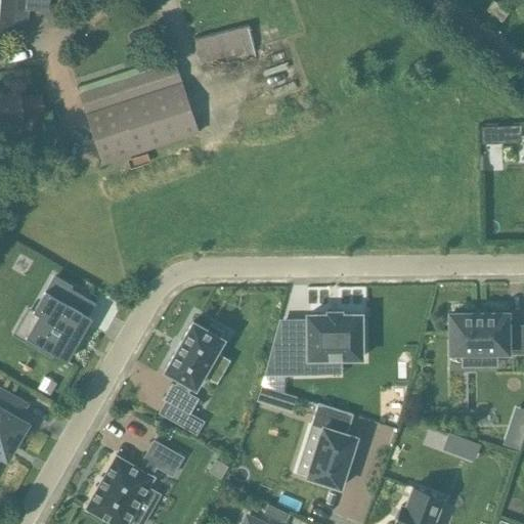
[(0,0),(0,33),(13,35),(16,0),(0,0)]
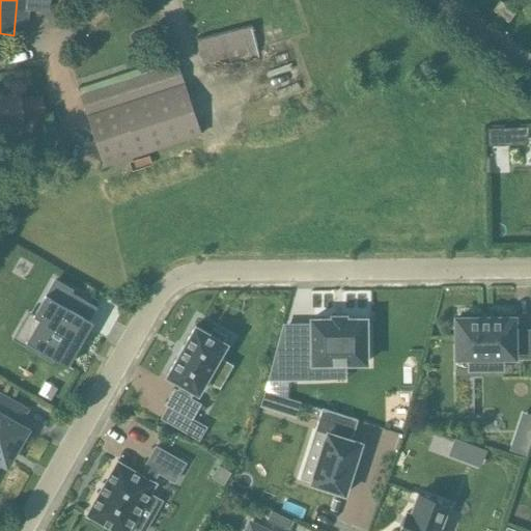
[(17,0),(14,35),(27,36),(29,10),(29,0),(17,0)]
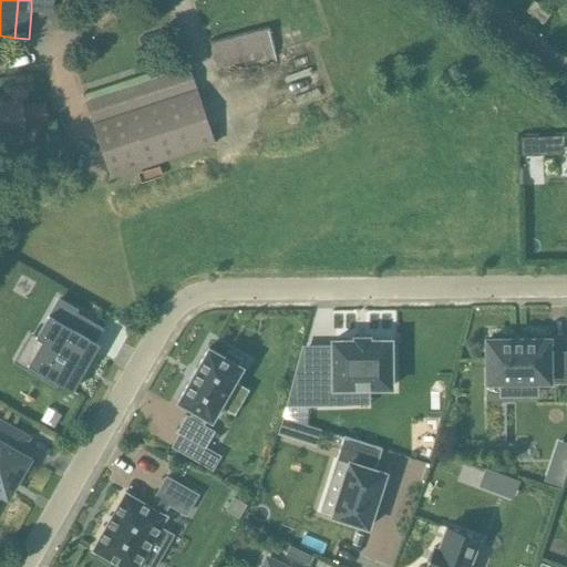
[(552,13),(535,0),(526,10),(543,23),(552,13)]
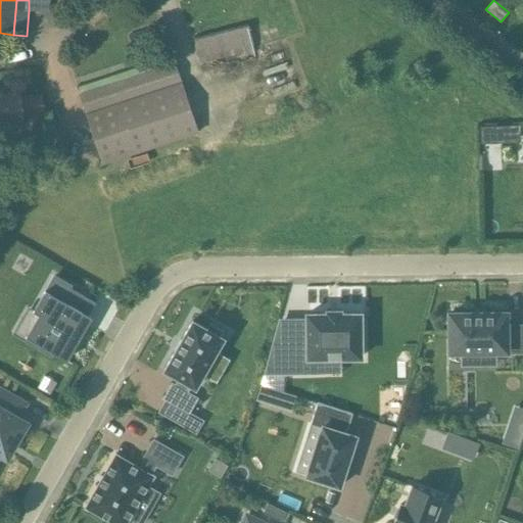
[(255,49),(249,25),(195,39),(199,55),(201,63),(255,49)]
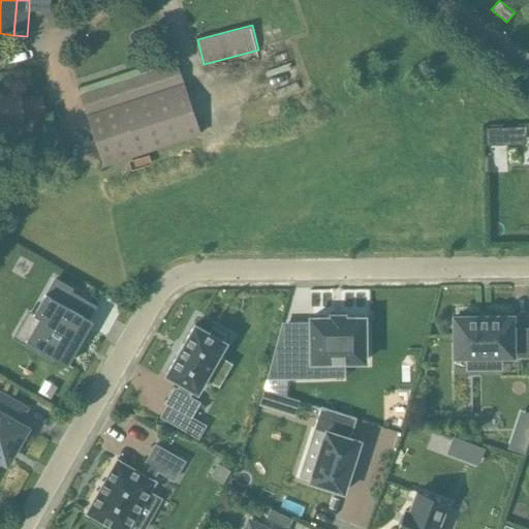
[(200,134),(177,64),(83,95),(81,96),(104,165),(200,134)]
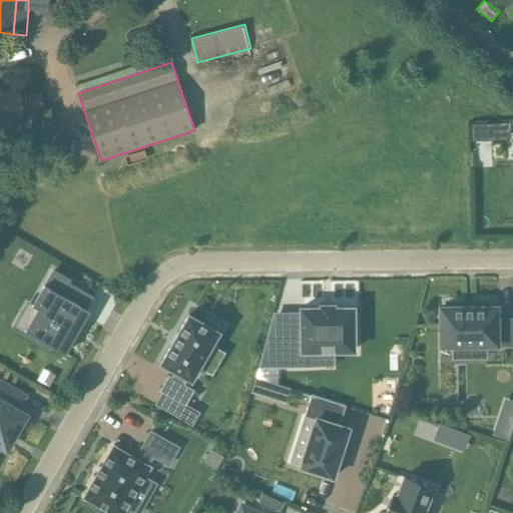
[(21,95),(19,86),(0,88),(0,123),(24,121),(23,112),(43,109),(41,93),(21,95)]
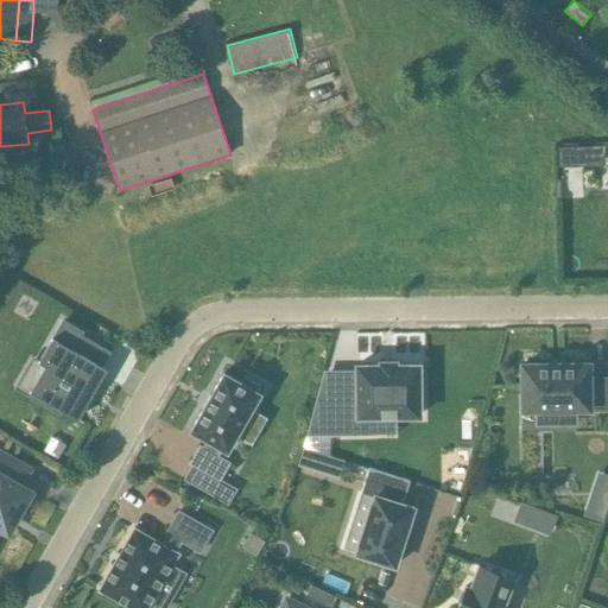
[(556,146),(557,166),(601,164),(600,144),(556,146)]
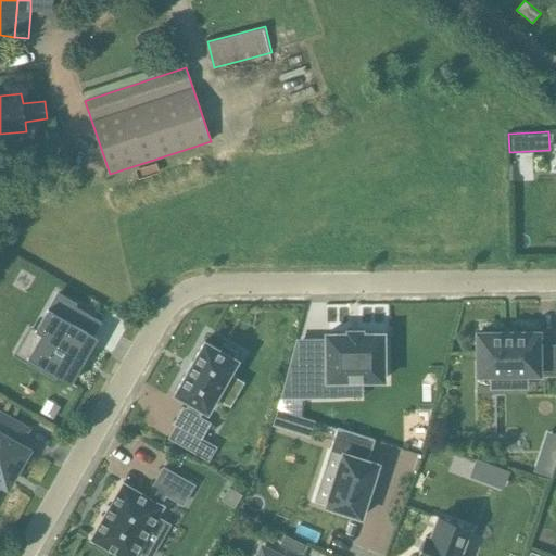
[(41,333),(25,362),(55,379),(58,375),(72,383),(98,337),(93,335),(99,324),(100,321),(74,306),(75,303),(58,293),(36,331),(41,333)]
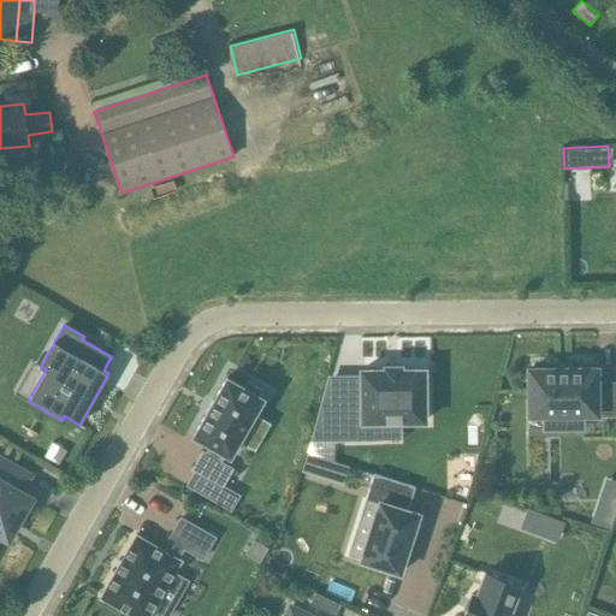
[(321,403),(311,440),(365,440),(365,421),(425,421),(425,369),(401,369),(401,367),(386,367),(386,369),(362,371),(362,391),(355,391),(355,403),(321,403)]
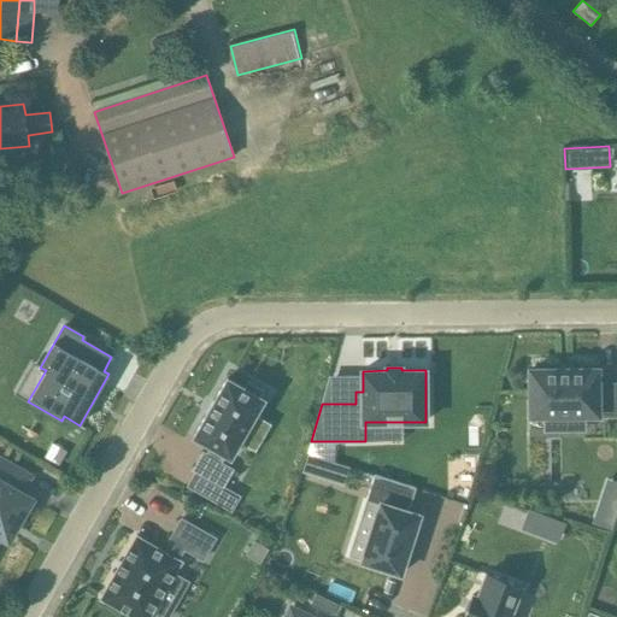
[(597,415),(597,417),(616,416),(616,382),(598,383),(598,369),(530,370),(530,416),(545,415),(545,430),(565,430),(565,415),(597,415)]
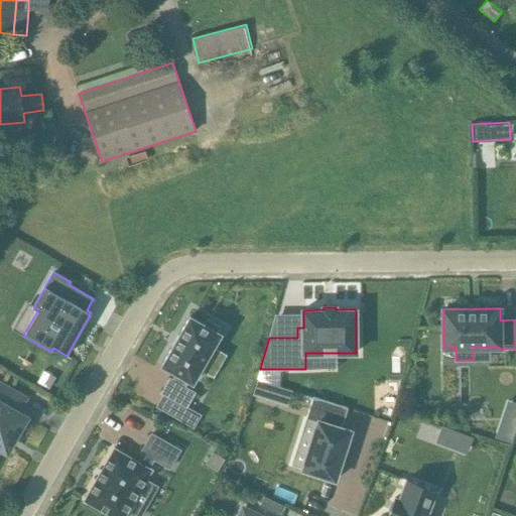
[(169,378),(161,392),(186,406),(195,392),(184,387),(188,380),(192,382),(221,334),(218,332),(221,327),(208,319),(205,325),(190,316),(162,365),(176,373),(172,380),(169,378)]
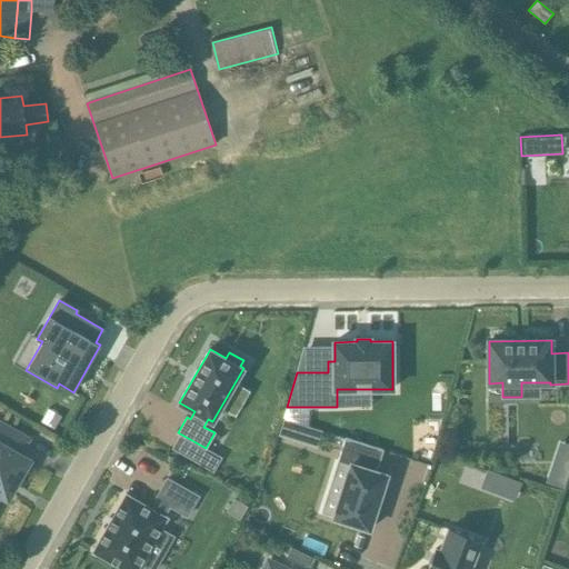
[(285,418),(279,435),(291,439),(297,422),(285,418)]
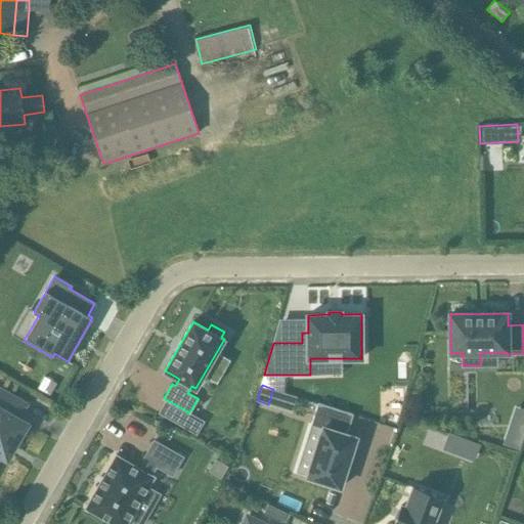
[(4,441),(13,446),(27,424),(16,419),(25,404),(0,390),(0,453),(3,448),(1,447),(4,441)]
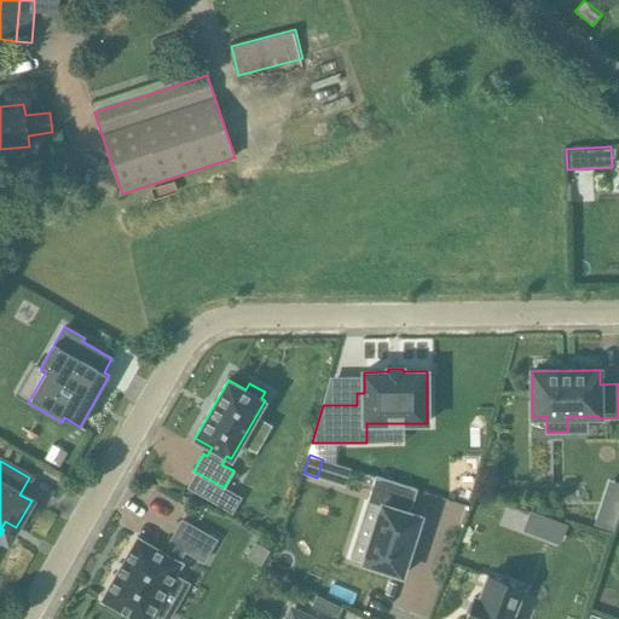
[(381,505),(363,563),(403,576),(409,555),(410,555),(415,538),(415,537),(421,516),(410,513),(417,490),(376,476),(368,502),(381,505)]
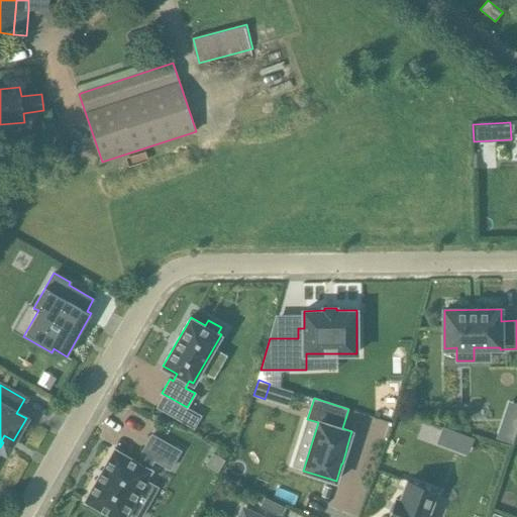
[(201,415),(187,407),(180,420),(194,428),(201,415)]
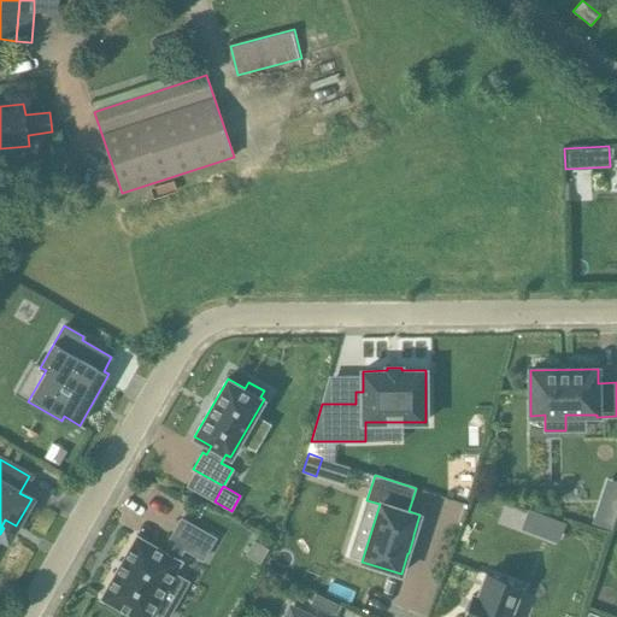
[(615,515),(604,511),(600,526),(610,528),(615,515)]
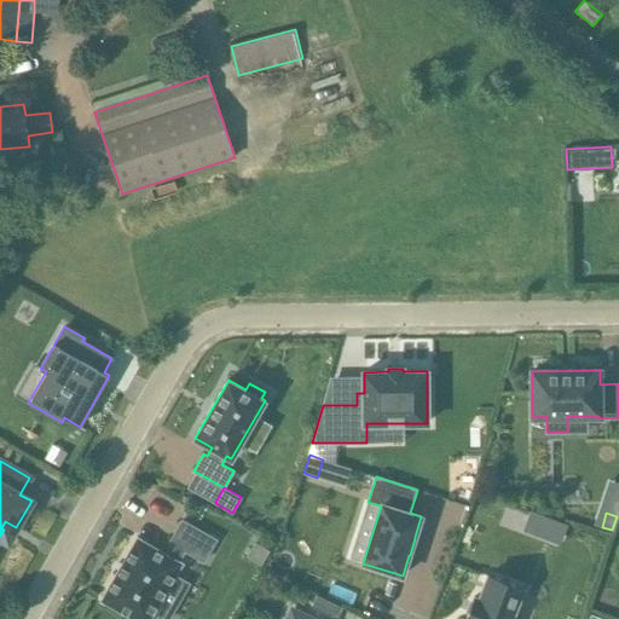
[(557,520),(551,534),(560,538),(566,524),(557,520)]
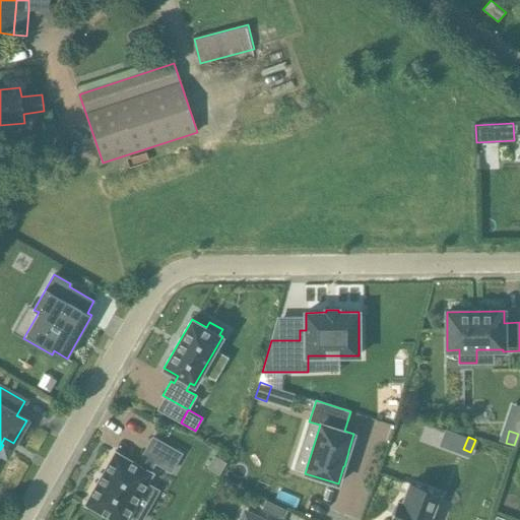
[(152,475),(153,473),(151,472),(149,471),(155,462),(171,471),(181,454),(152,438),(143,455),(144,456),(139,465),(117,453),(117,452),(115,451),(114,453),(115,453),(86,503),(85,503),(84,505),(86,506),(86,505),(112,519),(125,519),(152,474),(152,475)]
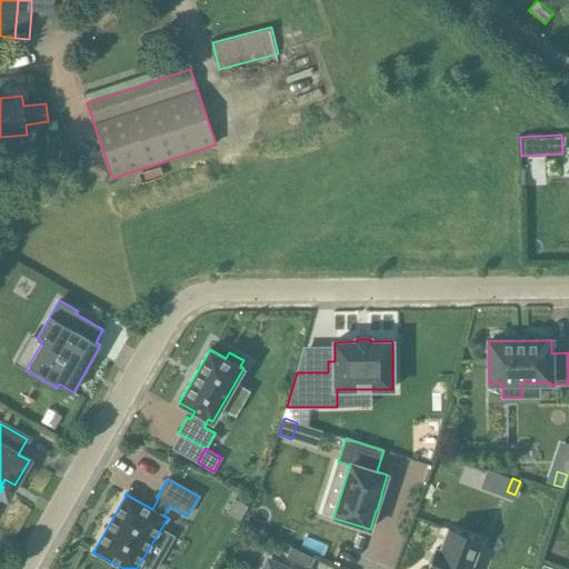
[(235,500),(228,511),(239,518),(247,507),(235,500)]
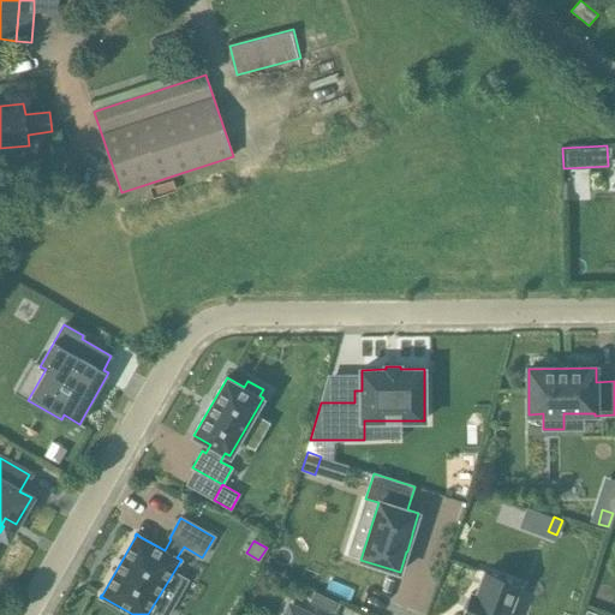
[(508,614),(520,584),(487,571),(478,595),(472,592),(464,614),(508,614)]
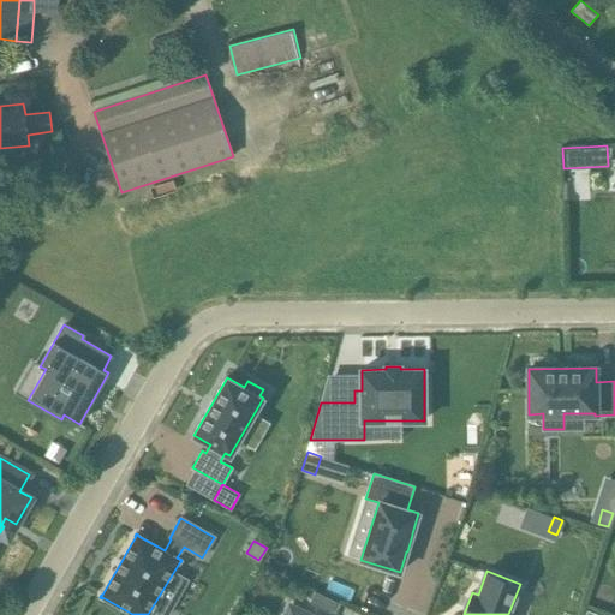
[(310,602),(332,613),(336,602),(315,591),(310,602)]
